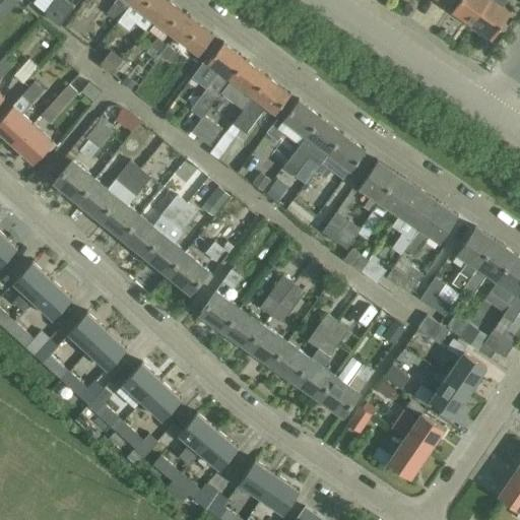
[(7,0),(0,7),(0,24),(20,4),(15,0),(7,0)]
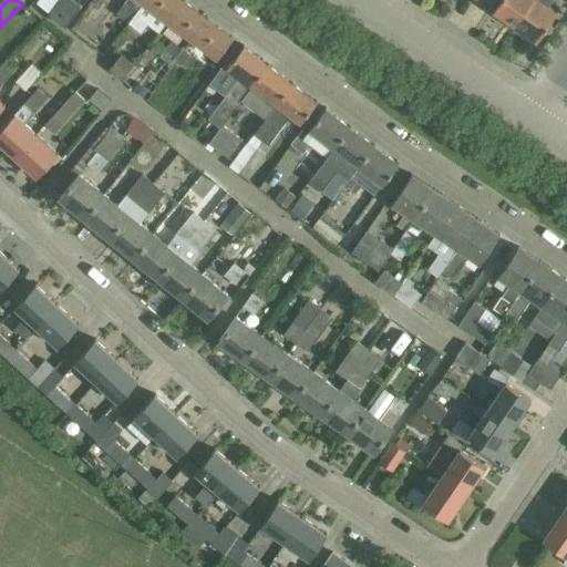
[(65,26),(81,6),(73,0),(60,0),(50,14),(65,26)]
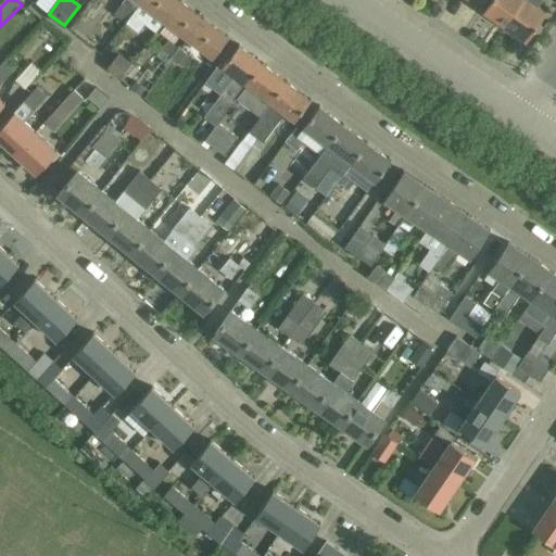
[(158,32),(166,21),(181,0),(180,0),(143,0),(142,3),(135,13),(128,22),(140,32),(147,24),(158,32)]
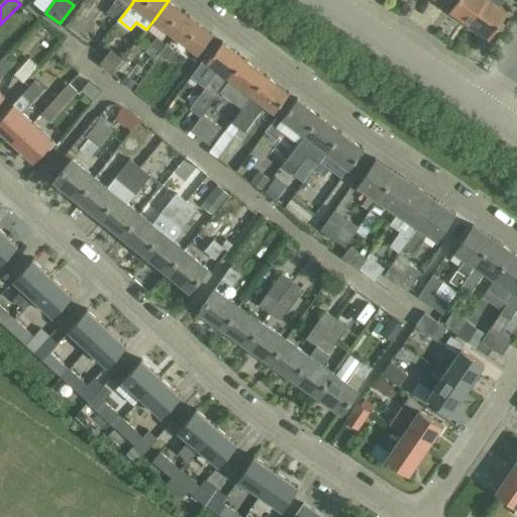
[(176,36),(191,17),(169,0),(154,19),(176,36)]
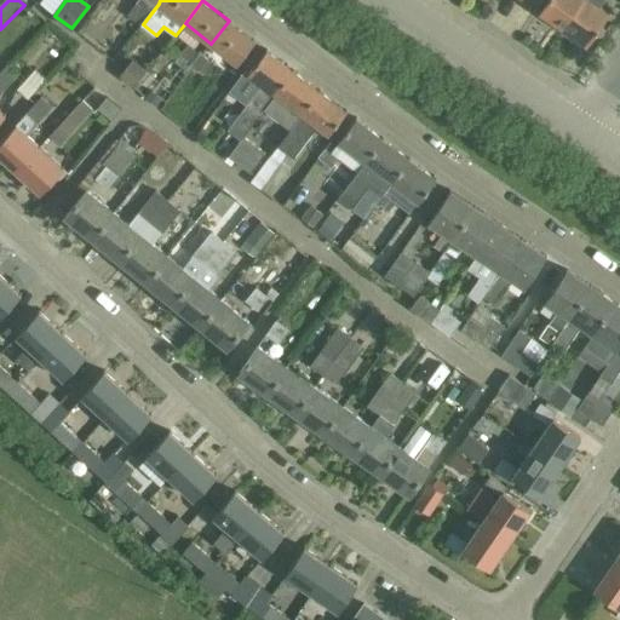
[(566,28),(584,0),(549,0),(541,11),(566,28)]
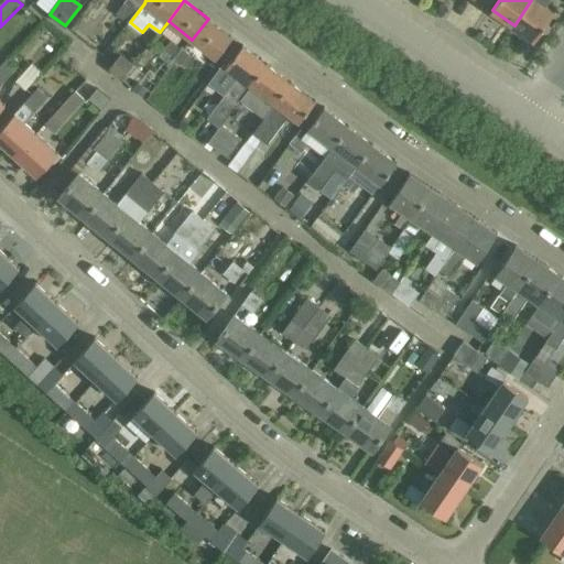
[(531,0),(514,25),(535,40),(555,12),(546,7),(551,0),(531,0)]
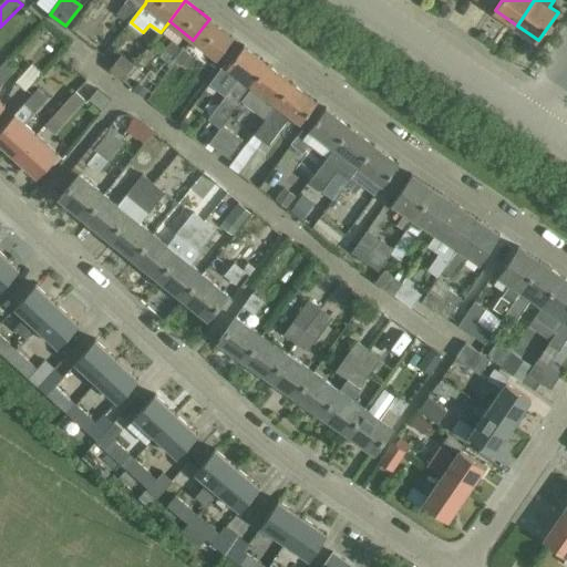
[(131,22),(137,13),(125,4),(119,13),(131,22)]
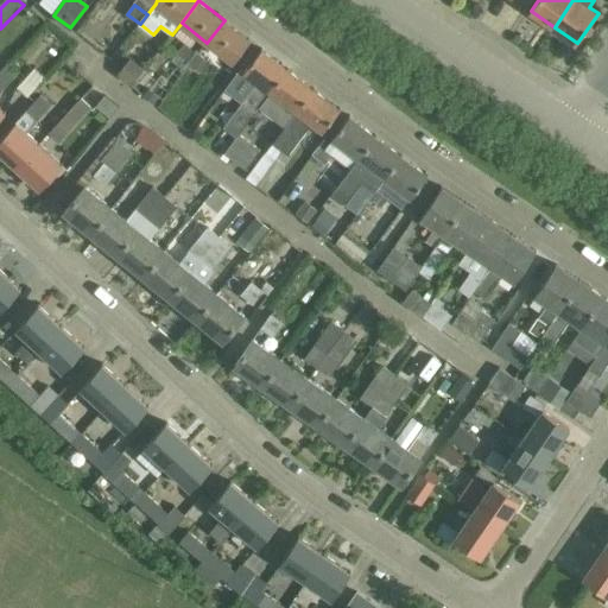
[(225,20),(207,43),(234,63),(251,40),(225,20)]
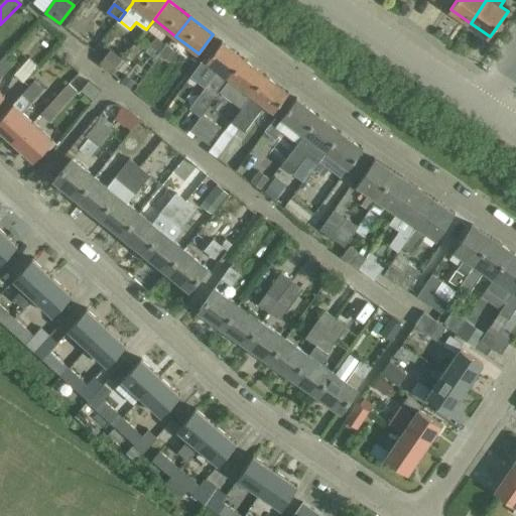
[(116,54),(125,35),(112,29),(103,48),(116,54)]
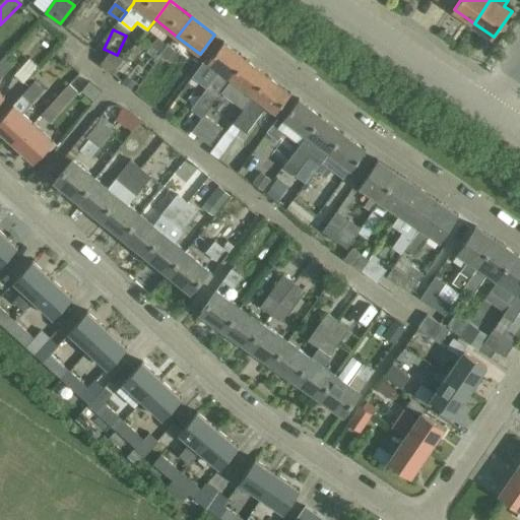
[(135,78),(150,62),(143,55),(155,43),(149,37),(121,65),(135,78)]
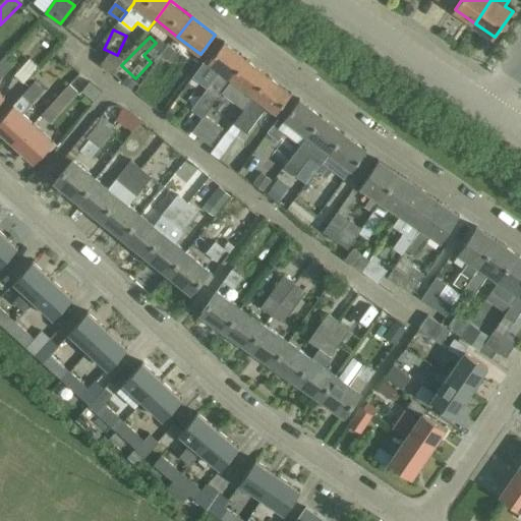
[(164,54),(170,46),(160,39),(154,47),(164,54)]
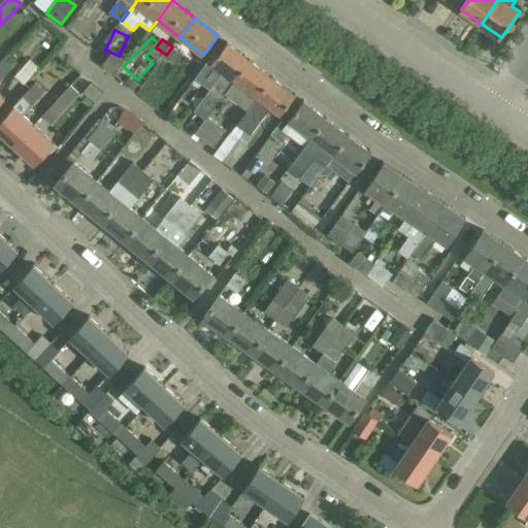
[(226,93),(252,60),(228,42),(213,63),(226,72),(197,111),(206,119),(207,118),(226,93)]
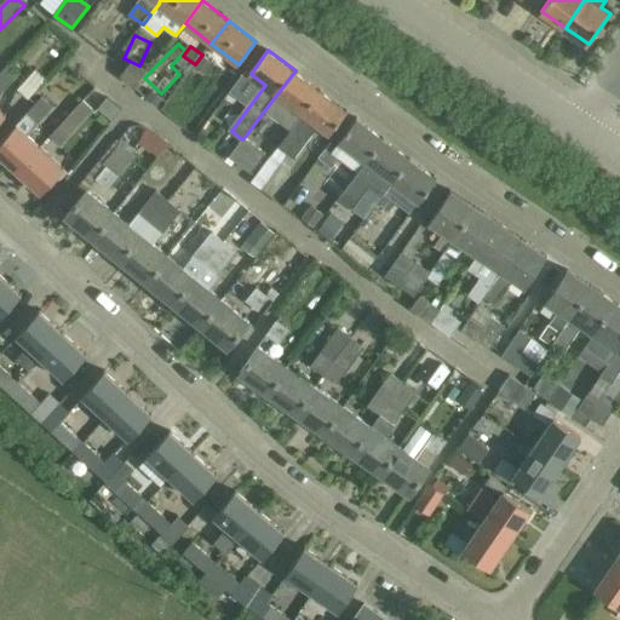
[(202,55),(195,64),(208,75),(216,65),(202,55)]
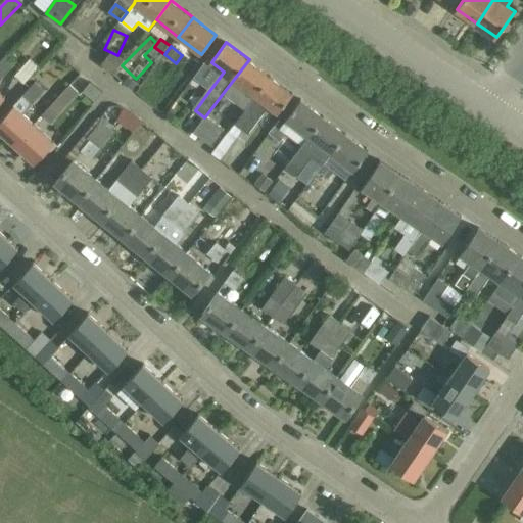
[(0,63),(0,103),(6,98),(0,92),(0,81),(16,64),(7,56),(0,63)]
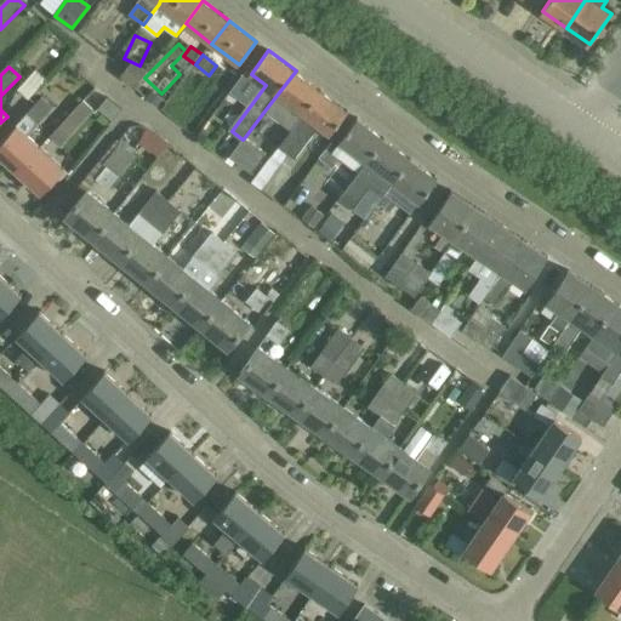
[(294,130),(323,91),(296,70),(266,109),(294,130)]
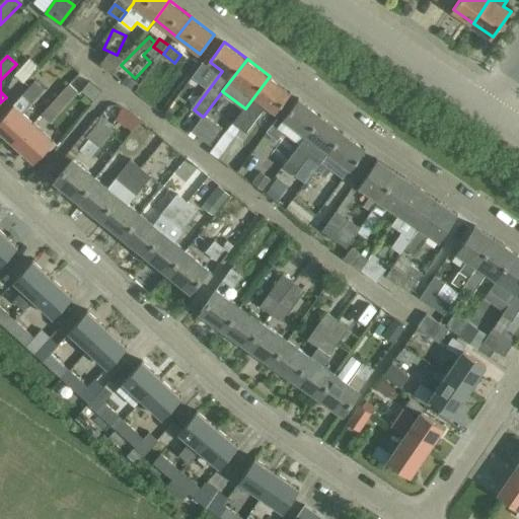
[(24,83),(30,77),(39,68),(30,60),(15,75),(24,83)]
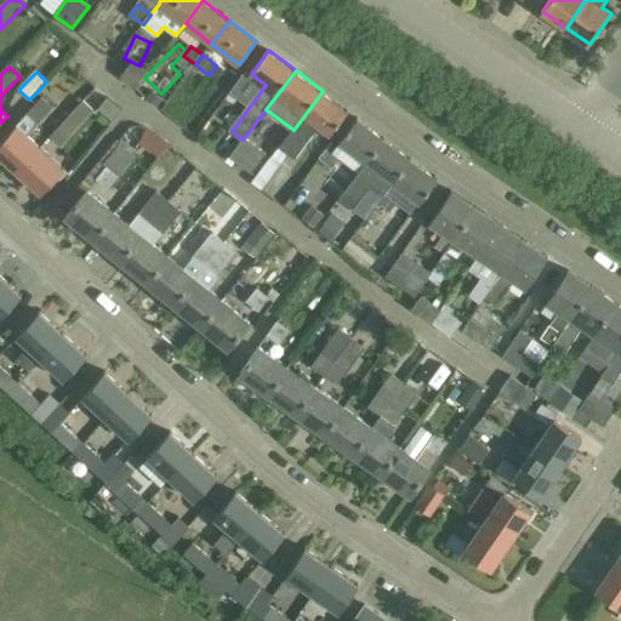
[(158,106),(164,98),(153,91),(148,98),(158,106)]
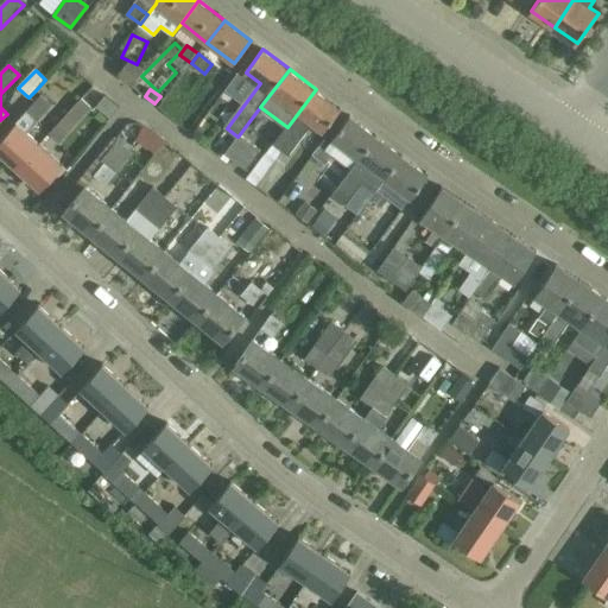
[(316,89),(287,127),(267,153),(276,159),(283,150),(289,154),(312,122),(324,132),(341,109),(316,89)]
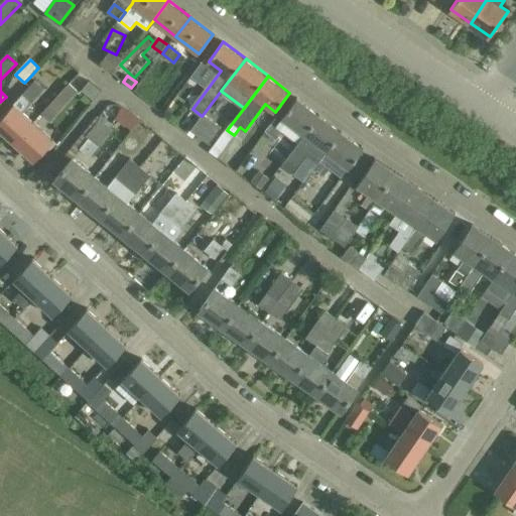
[(95,79),(89,89),(102,98),(108,88),(95,79)]
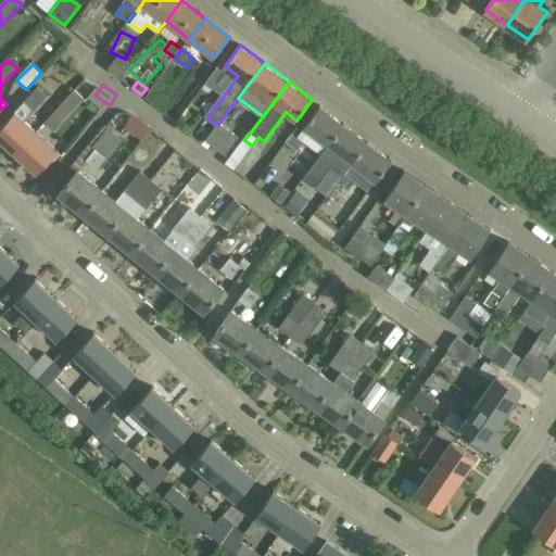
[(33,112),(47,97),(38,88),(24,103),(33,112)]
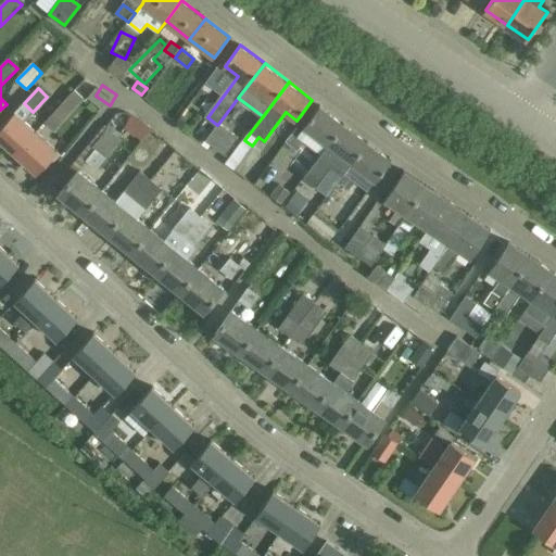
[(60,109),(68,116),(83,101),(74,92),(60,109)]
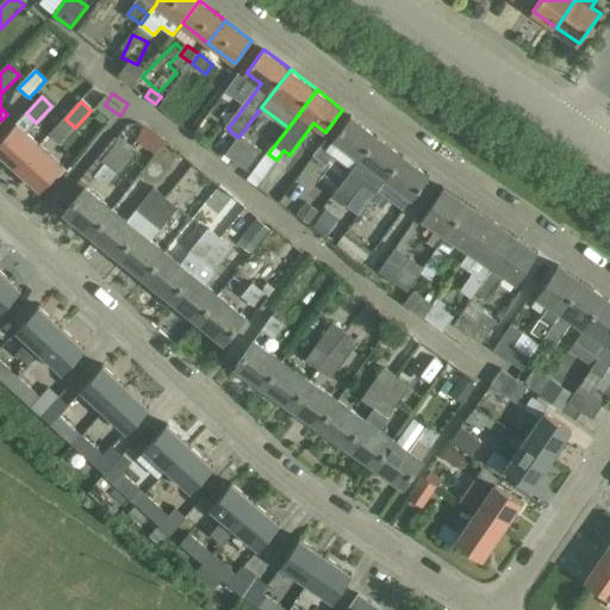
[(27,132),(36,123),(26,113),(0,142),(0,154),(18,170),(41,145),(27,132)]
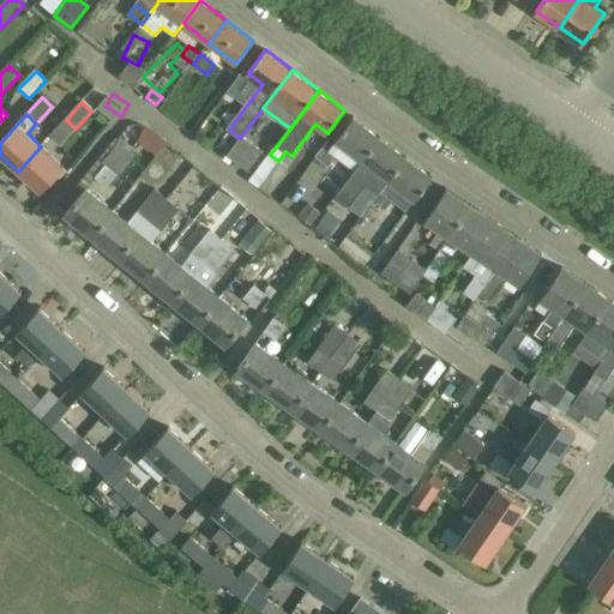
[(363,161),(380,138),(354,118),(337,140),(363,161)]
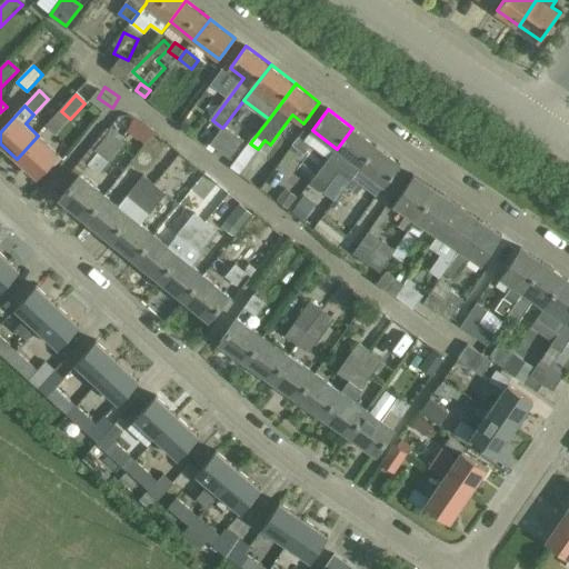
[(56,135),(70,119),(61,111),(47,126),(56,135)]
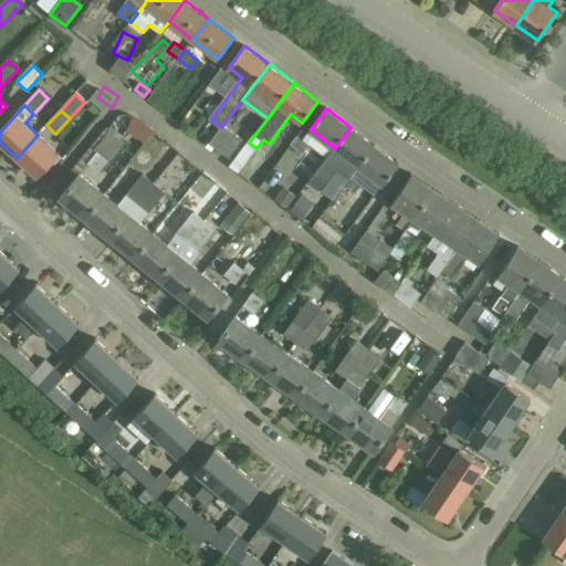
[(222,126),(221,127),(210,143),(229,157),(242,140),(222,126)]
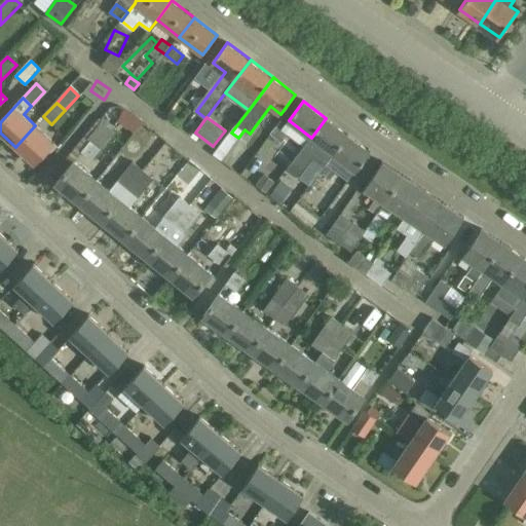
[(314,158),(325,166),(334,154),(348,135),(326,118),(311,138),(289,168),(300,177),(314,158)]
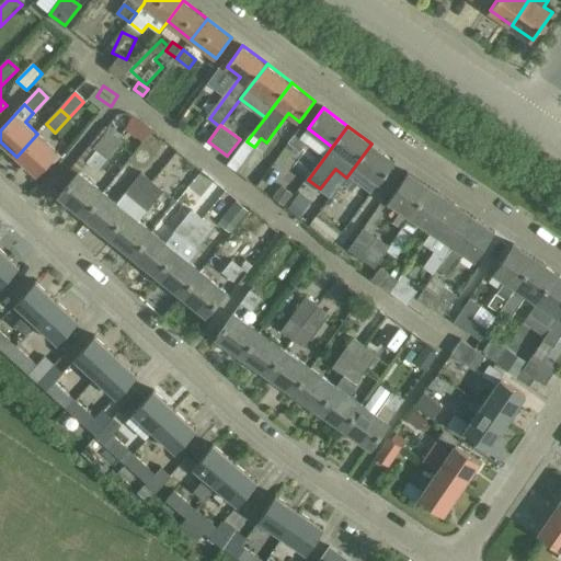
[(96,150),(87,162),(98,172),(99,170),(106,176),(124,152),(117,147),(123,140),(109,129),(93,148),(96,150)]
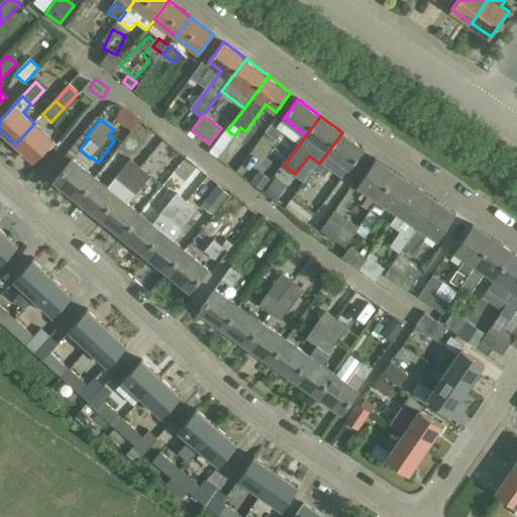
[(34,123),(15,144),(34,163),(54,141),(34,123)]
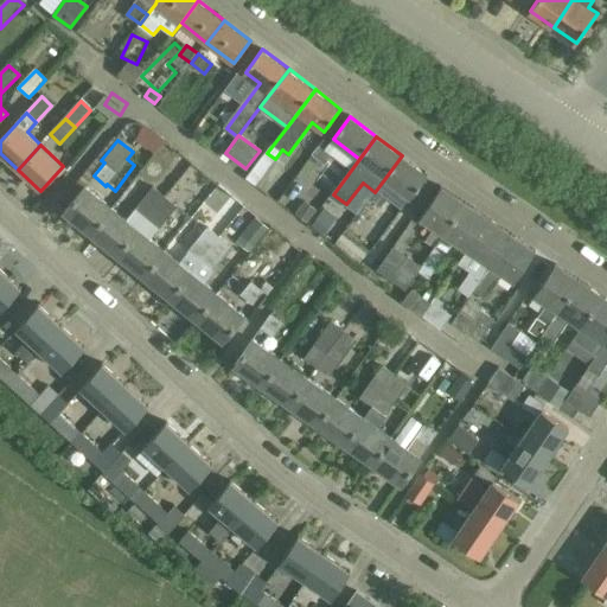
[(402,155),(385,178),(375,192),(357,215),(371,224),(398,189),(411,198),(428,176),(402,155)]
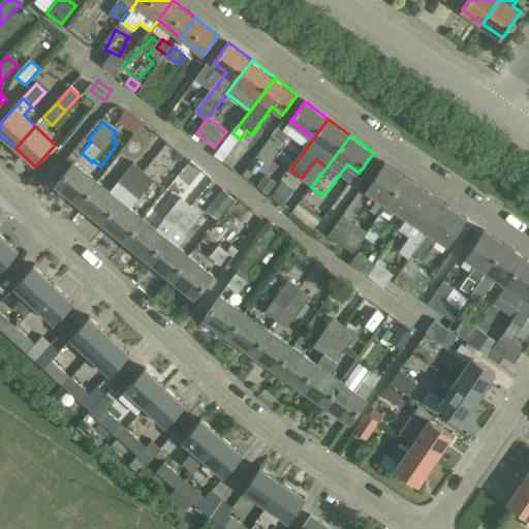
[(180,174),(198,190),(208,180),(216,187),(224,179),(197,155),(180,174)]
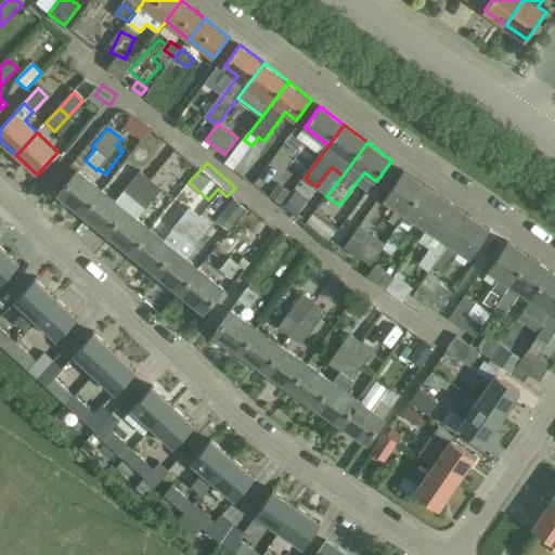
[(405,215),(426,185),(404,170),(384,201),(405,215)]
